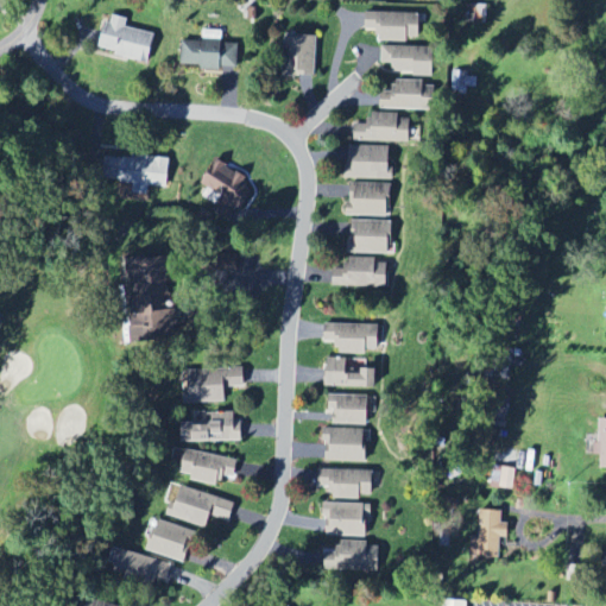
[(418,12),(365,11),(365,27),(376,27),(374,40),(405,40),(405,36),(417,37),(418,12)]
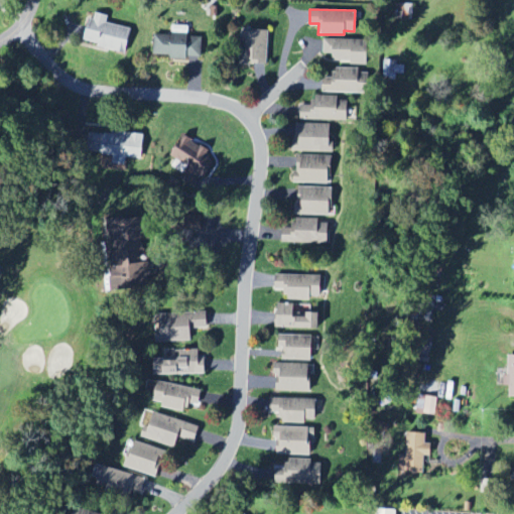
[(105,21),(106,14),(90,11),(83,42),(125,50),(130,27),(105,21)]
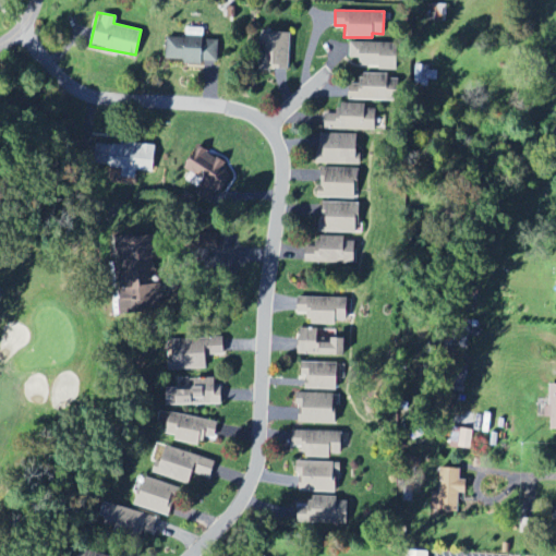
[(165,59),(183,59),(183,61),(217,62),(217,38),(209,38),(209,27),(184,26),(184,37),(166,36),(165,59)]
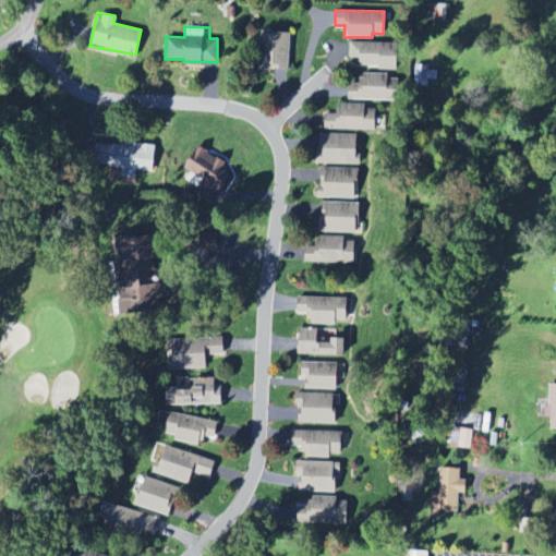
[(288,70),(289,32),(262,31),(261,69),(288,70)]
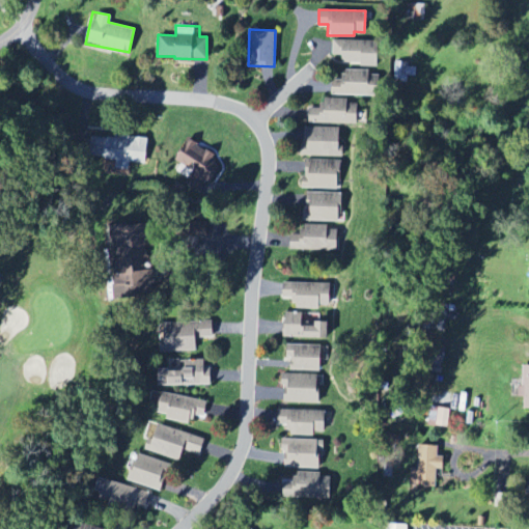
[(377,40),(331,38),(331,54),(340,54),(340,62),(377,64),(377,40)]
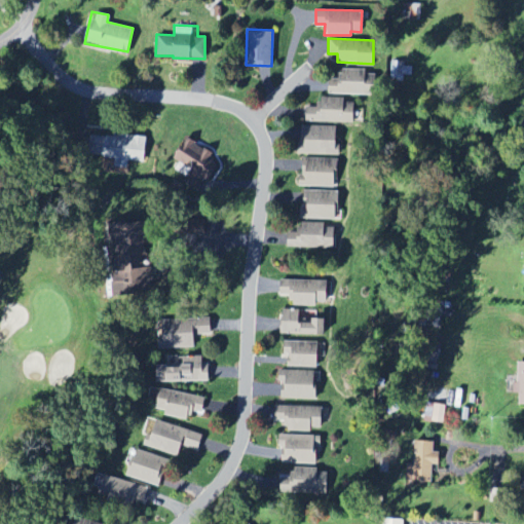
[(365,70),(329,69),(328,92),(374,94),(375,73),(365,73),(365,70)]
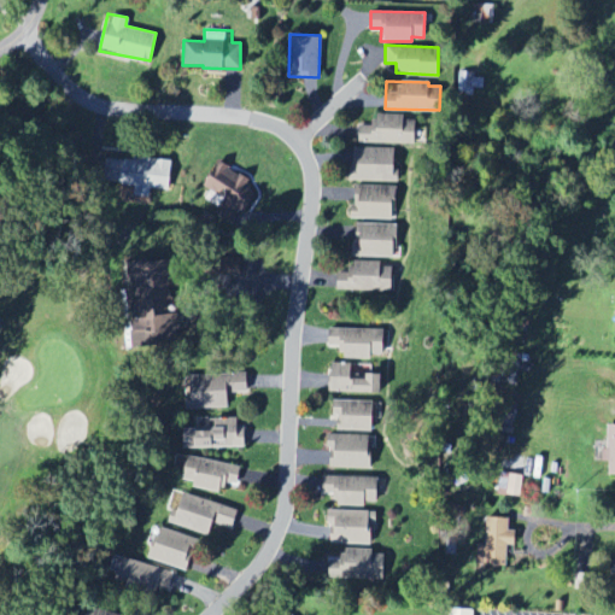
[(357,141),(414,142),(414,119),(403,118),(403,113),(373,113),(372,126),(358,124),(357,141)]
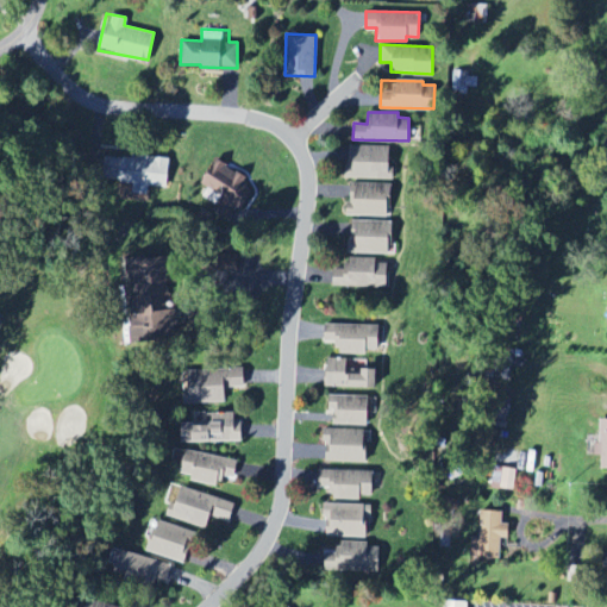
[(346,144),(345,177),(390,179),(390,145),(346,144)]
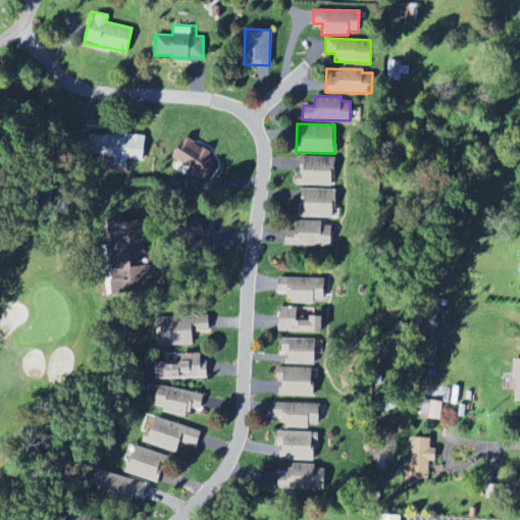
[(143,160),(145,135),(88,132),(87,154),(112,156),(112,164),(125,165),(125,159),(143,160)]
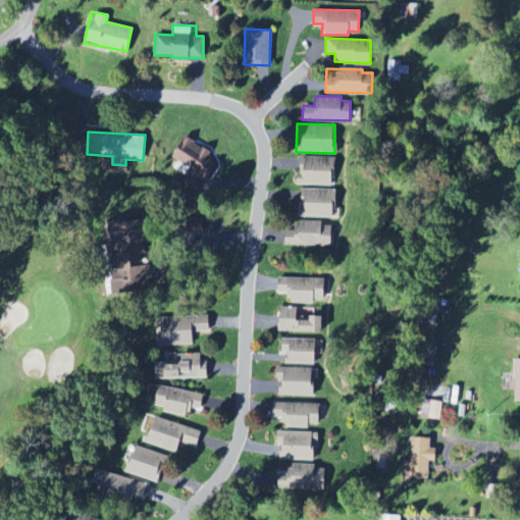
[(173,167),(184,173),(180,178),(196,188),(202,176),(207,179),(219,158),(184,137),(171,156),(177,160),(173,167)]
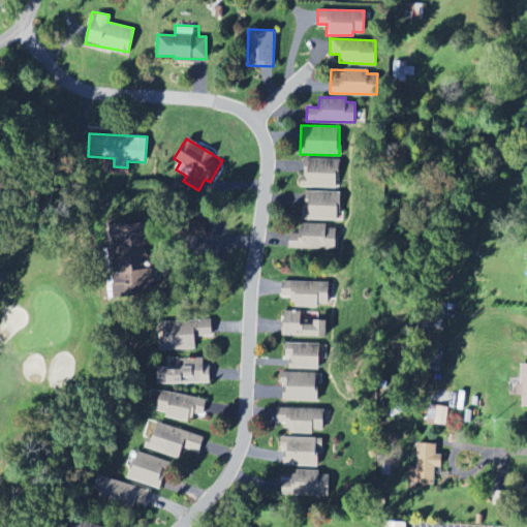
[(301,186),(337,187),(338,159),(301,158),(301,186)]
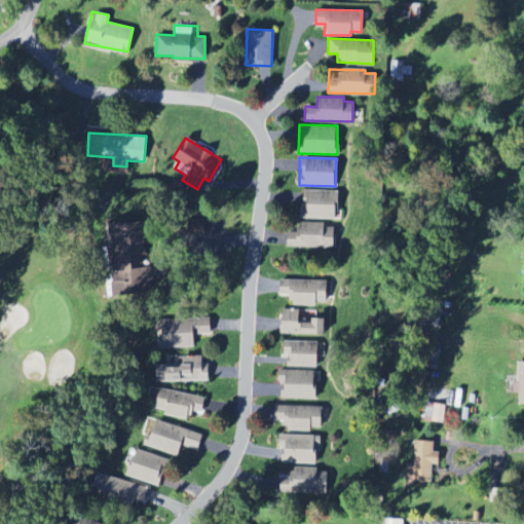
[(338,190),(301,189),(301,216),(337,217),(338,190)]
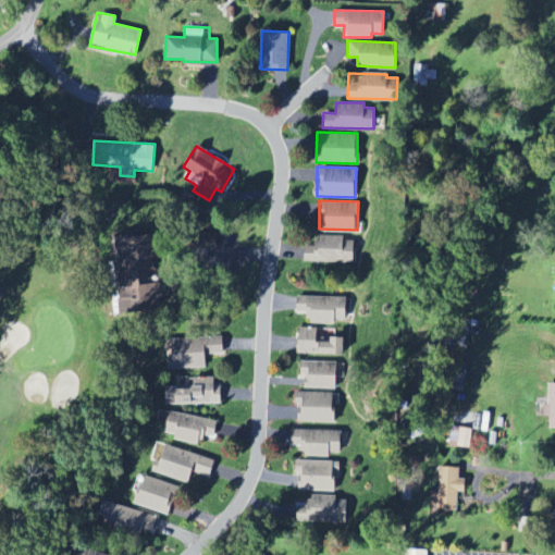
[(116,236),(123,312),(147,310),(144,270),(150,270),(149,258),(161,257),(159,233),(116,236)]
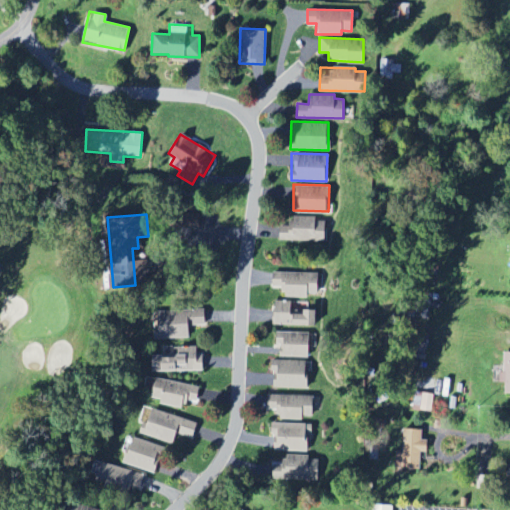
[(325,240),(325,217),(290,218),(290,224),(279,224),(279,241),(325,240)]
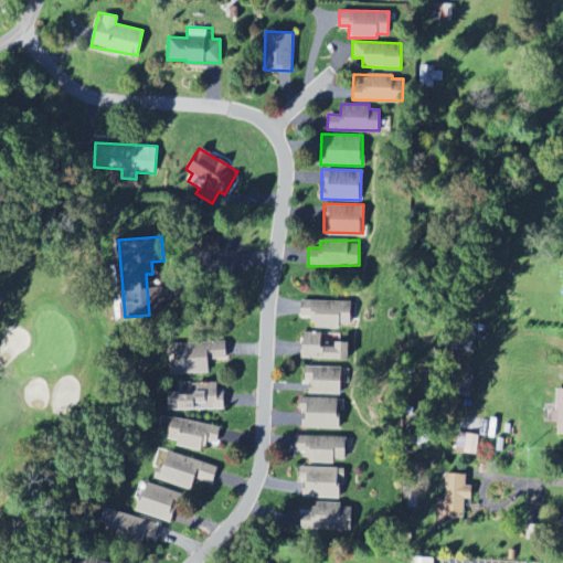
[(350,300),(300,300),(299,315),(311,316),(311,327),(339,328),(339,324),(350,324),(350,300)]
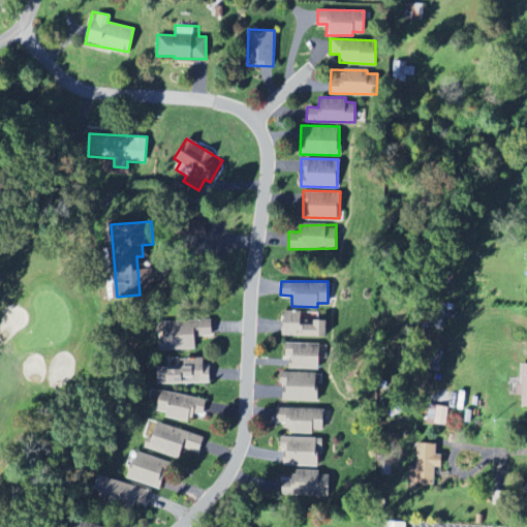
[(327,319),(305,319),(306,311),(281,311),(281,336),(327,336),(327,319)]
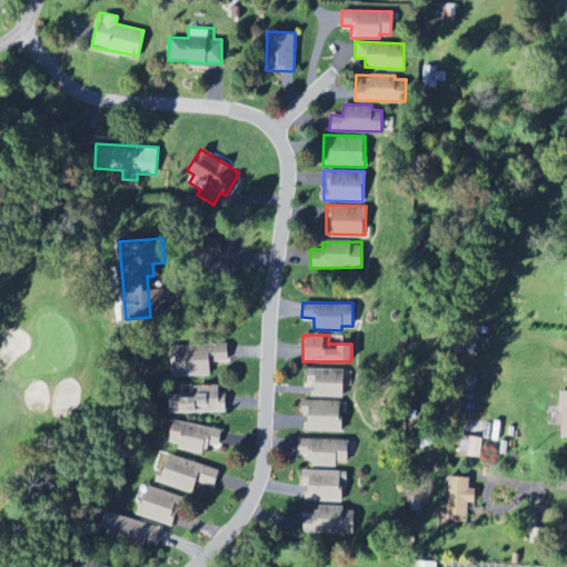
[(171,344),(171,375),(209,376),(209,360),(227,361),(227,346),(171,344)]
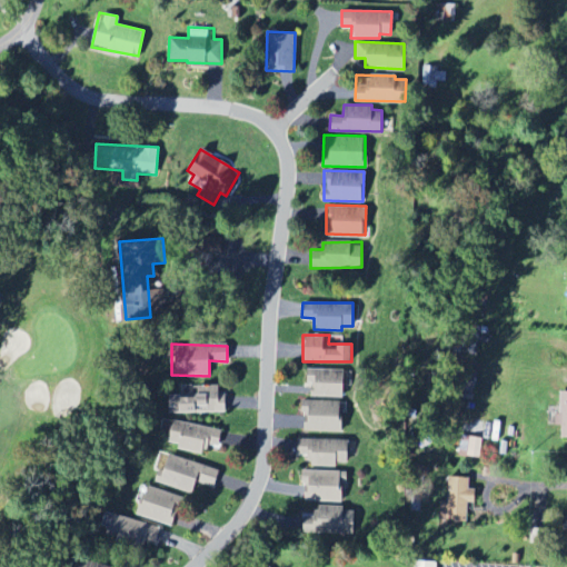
[(309,380),(309,395),(342,396),(342,369),(306,368),(306,380),(309,380)]
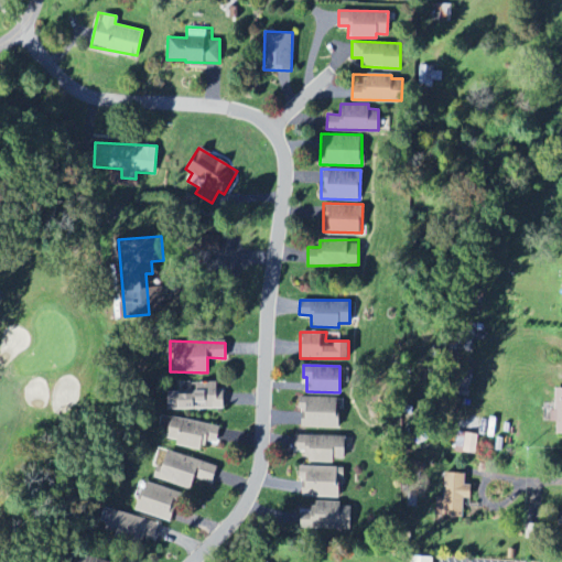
[(222,408),(220,381),(193,381),(194,390),(165,391),(166,410),(222,408)]
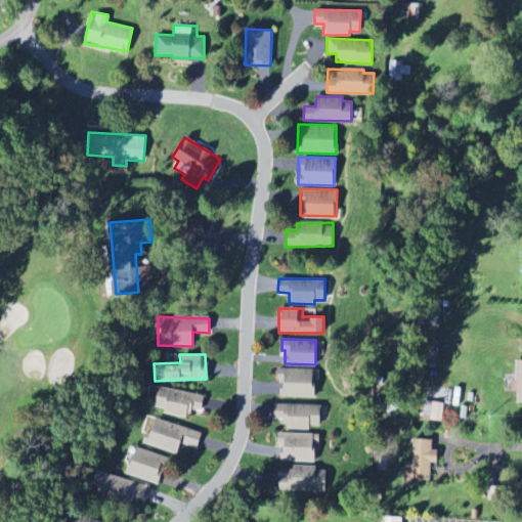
[(512,390),(516,391),(516,402),(521,401),(521,359),(513,359),(512,390)]
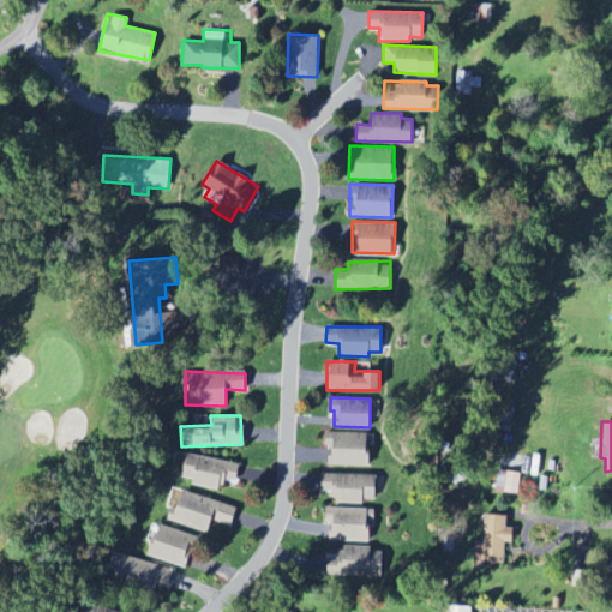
[(367,466),(367,432),(323,431),(323,445),(328,445),(327,465),(367,466)]
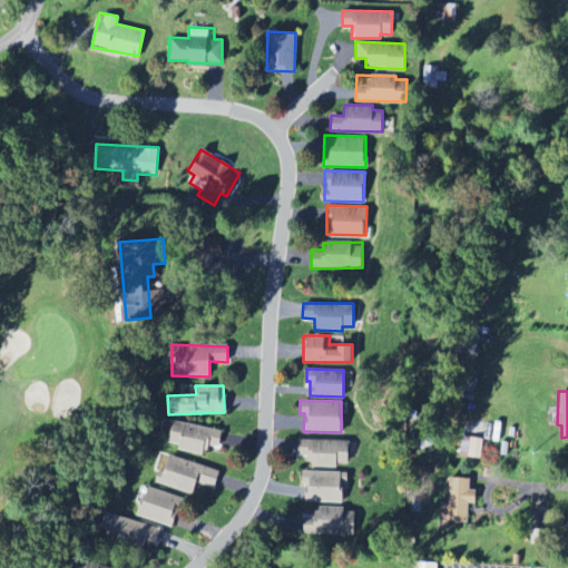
[(221,430),(170,420),(166,446),(204,453),(206,446),(217,448),(221,430)]
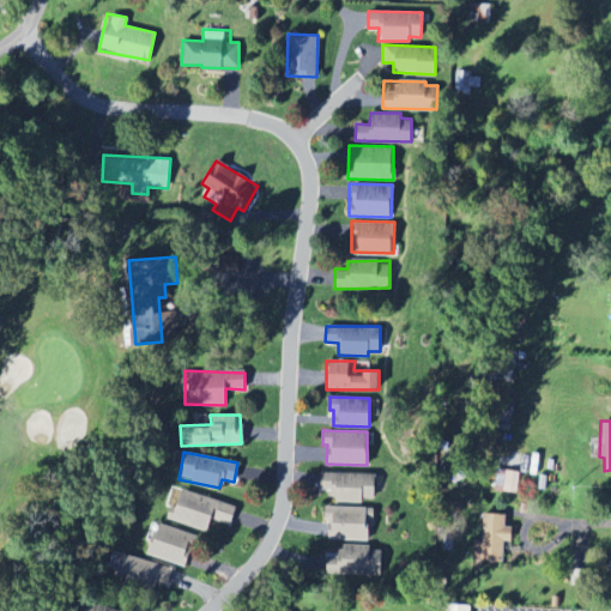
[(500,471),(500,479),(492,479),(492,491),(514,491),(514,471),(500,471)]
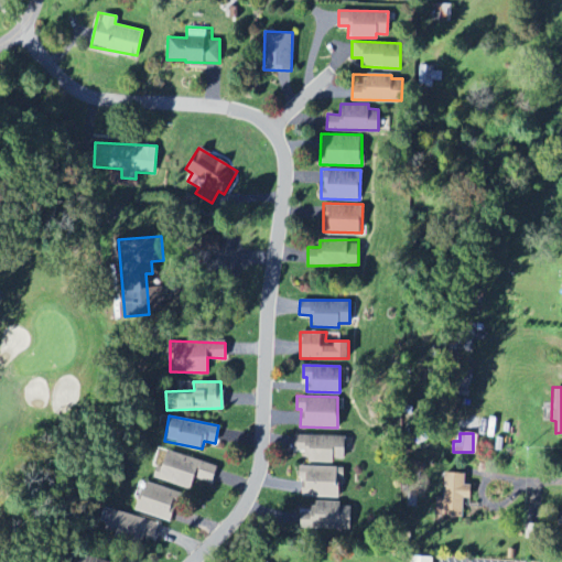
[(294,449),(307,449),(307,461),(333,462),(333,458),(344,458),(345,435),(294,434),(294,449)]
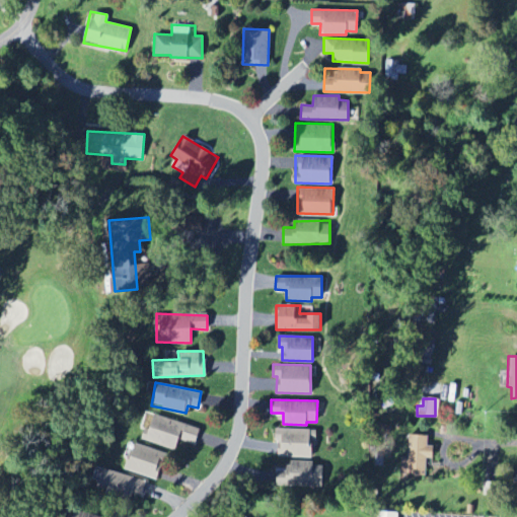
[(142,439),(173,449),(177,438),(195,444),(199,428),(151,413),(142,439)]
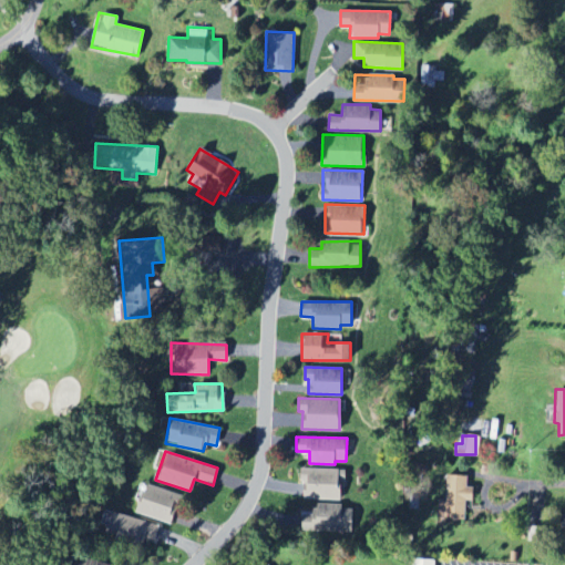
[(301,499),(342,499),(343,469),(299,468),(298,479),(302,479),(301,499)]
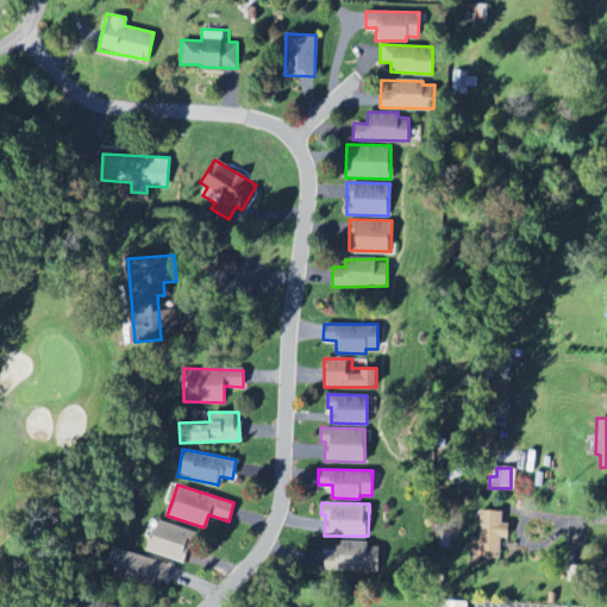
[(477,536),(469,536),(469,557),(499,557),(499,537),(507,537),(507,523),(500,523),(500,511),(477,509),(477,536)]
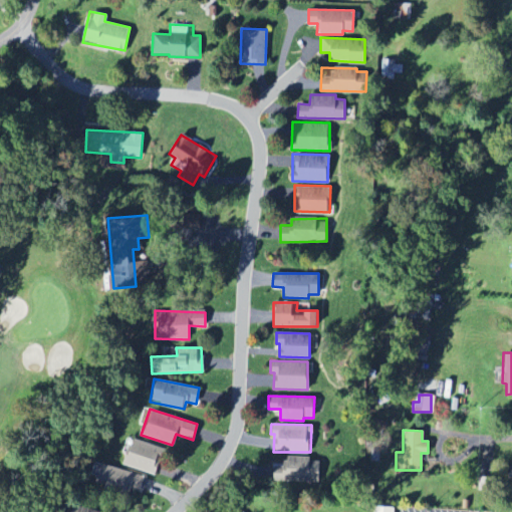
[(164,447),(130,439),(123,466),(158,474),(164,447)]
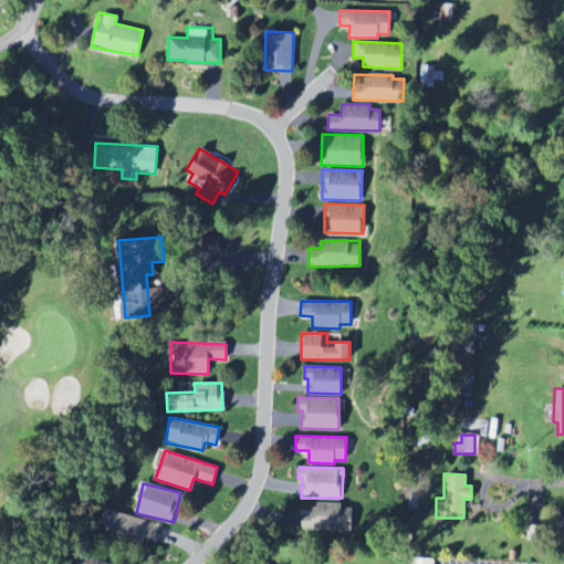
[(342,503),(313,502),(313,513),(301,513),(301,529),(352,530),(353,508),(341,508),(342,503)]
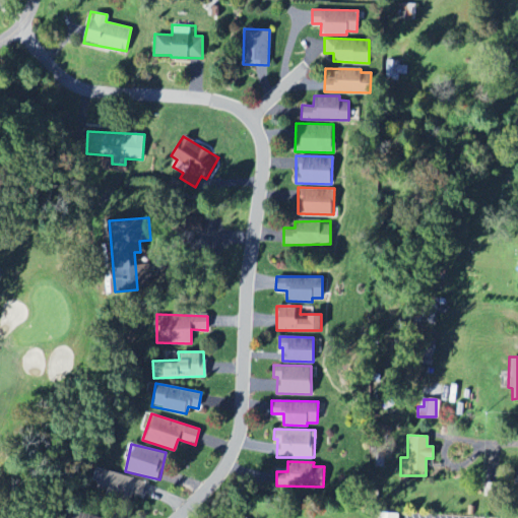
[(142,500),(146,478),(101,470),(96,491),(142,500)]
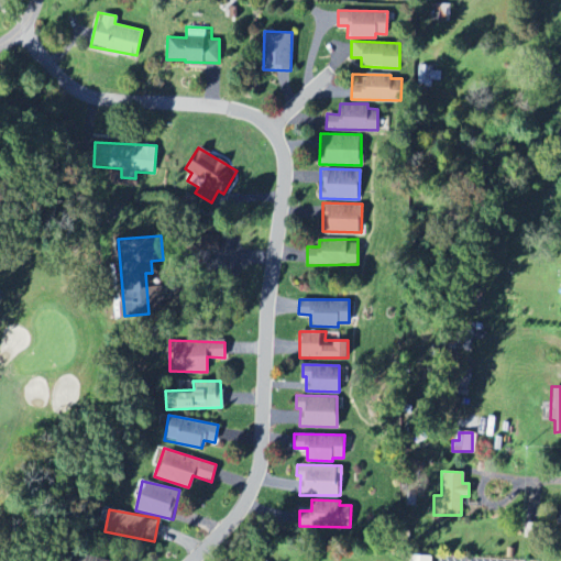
[(110,560),(78,551),(75,560),(110,560)]
